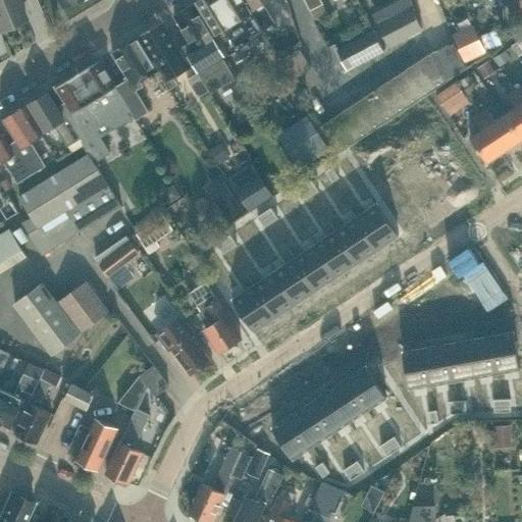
[(0,0),(0,32),(28,20),(18,0),(0,0)]
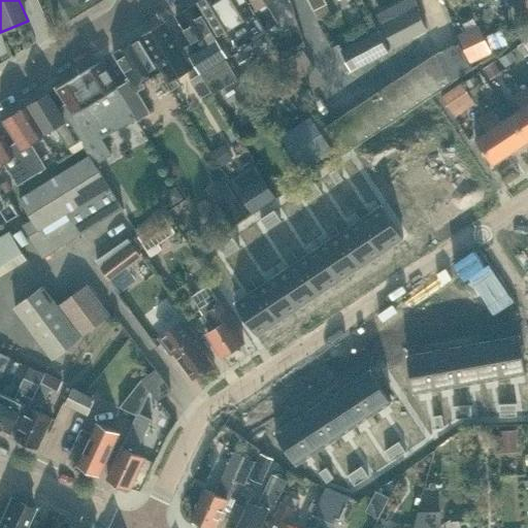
[(267,32),(254,12),(246,0),(201,0),(199,1),(225,43),(231,54),(267,32)]
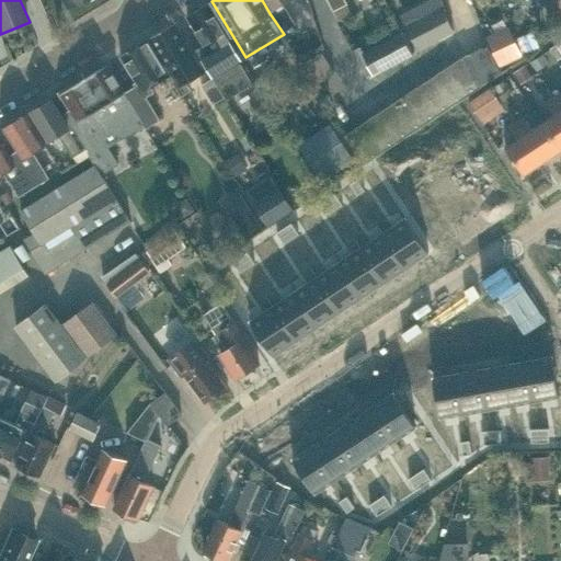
[(297,25),(283,3),(288,0),(266,0),(273,10),(271,11),(285,33),(297,25)]
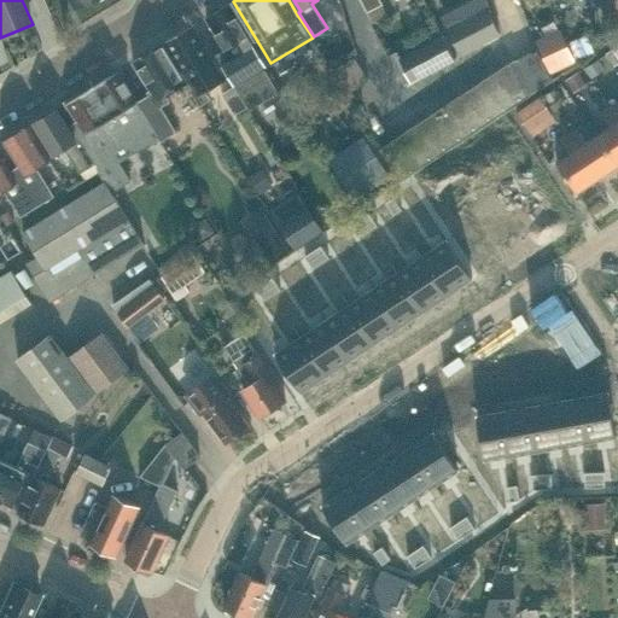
[(361,0),(367,12),(382,5),(378,0),(361,0)]
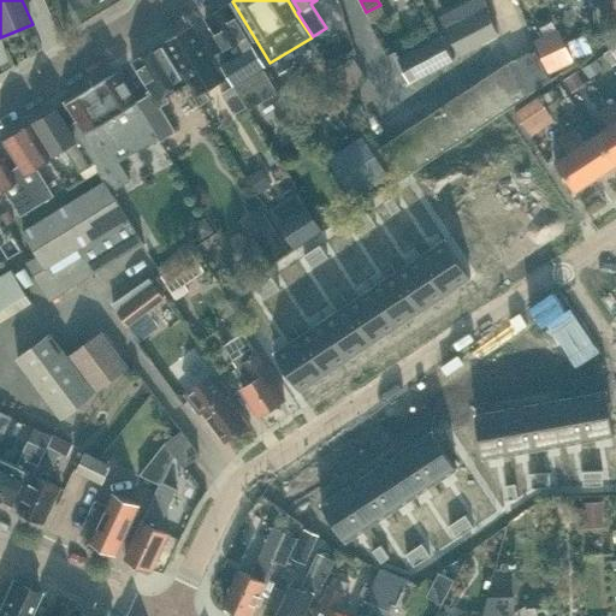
[(277,92),(264,69),(266,67),(227,5),(205,19),(225,51),(215,57),(248,110),(277,92)]
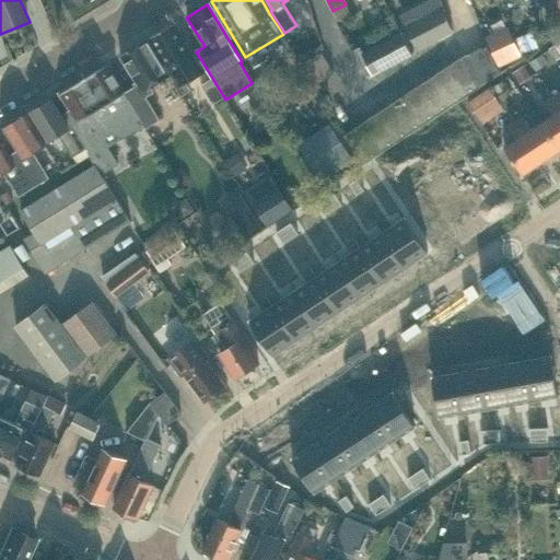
[(346,4),(333,11),(338,21),(350,14),(346,4)]
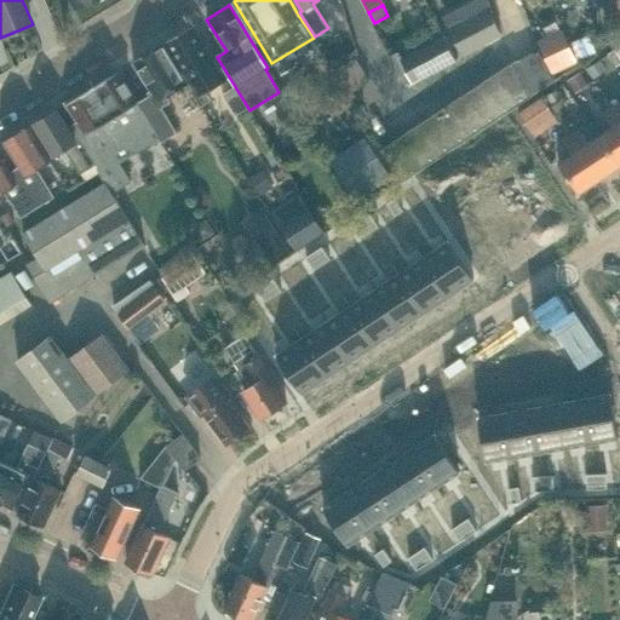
[(488,10),(448,30),(463,56),(503,35),(488,10)]
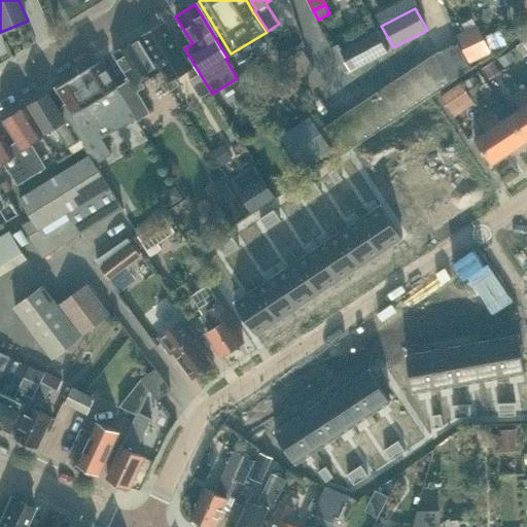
[(514,13),(516,26),(526,24),(526,23),(525,11),(514,13)]
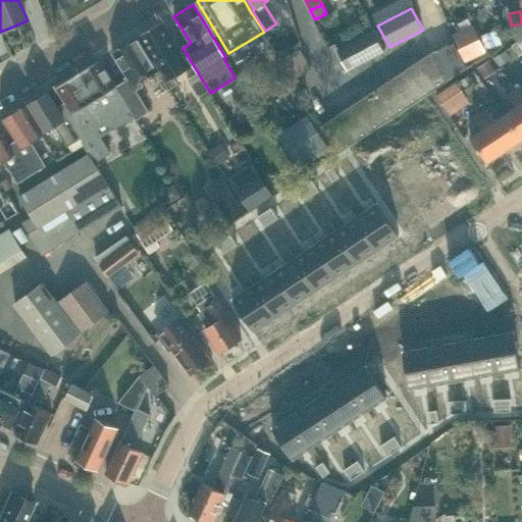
[(162,22),(141,36),(157,63),(155,64),(161,75),(160,75),(168,90),(172,88),(177,84),(173,76),(189,67),(179,51),(162,22)]
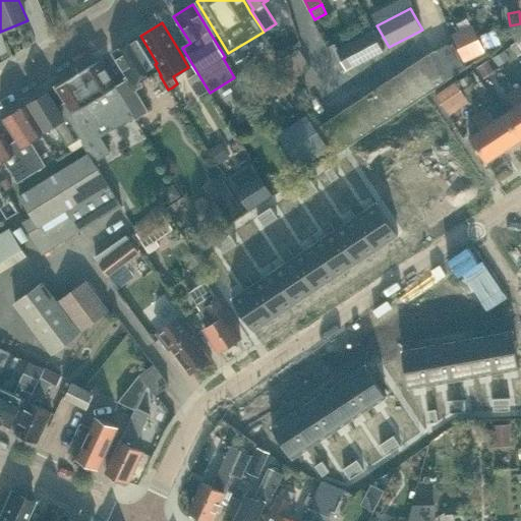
[(473,23),(453,34),(464,59),(472,56),(485,50),(477,33),(473,23)]
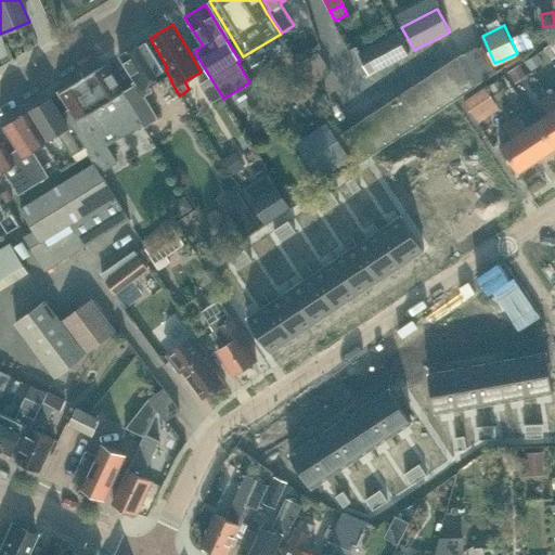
[(387,35),(358,50),(370,74),(399,59),(408,54),(396,30),(387,35)]
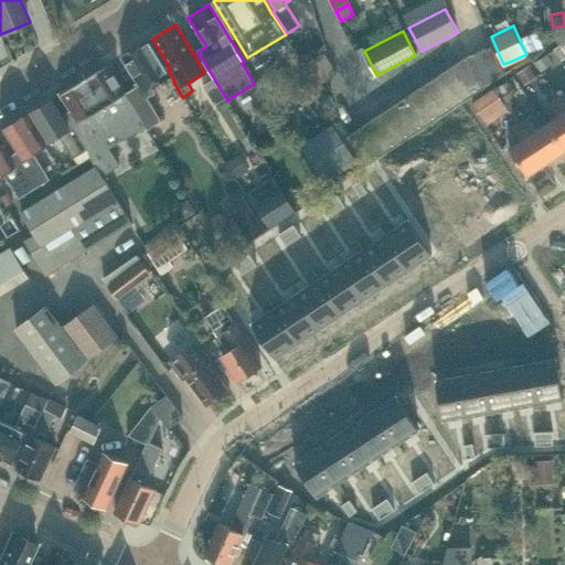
[(170,78),(164,68),(149,42),(121,59),(138,84),(139,86),(127,93),(149,129),(162,121),(148,98),(157,94),(153,88),(170,78)]
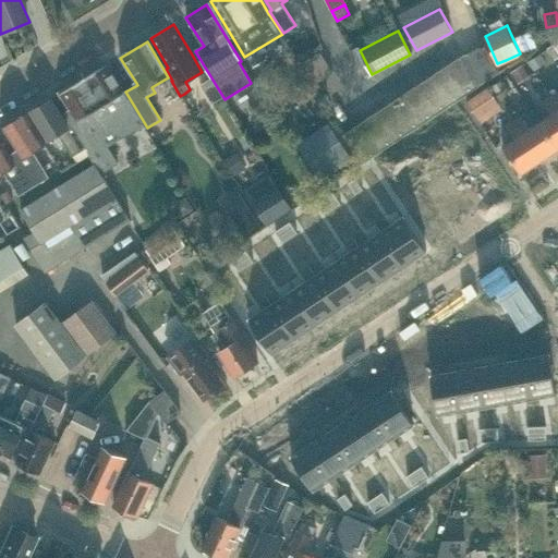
[(547,51),(541,57),(547,68),(555,62),(547,51)]
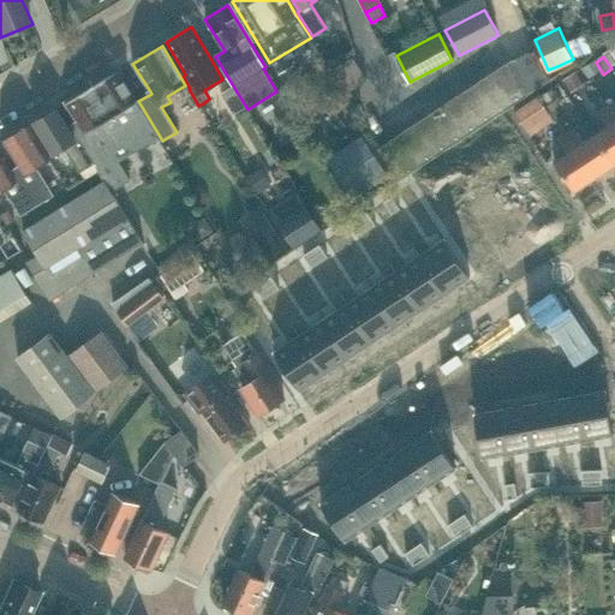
[(327,67),(341,87),(354,76),(340,58),(327,67)]
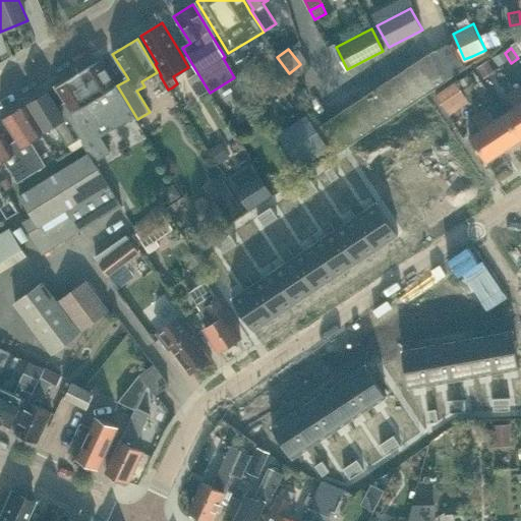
[(415,63),(432,91),(447,81),(433,51),(415,63)]
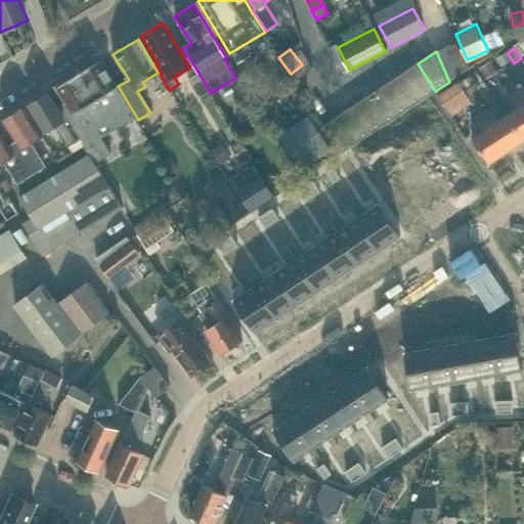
[(508,53),(500,57),(508,68),(514,63),(508,53)]
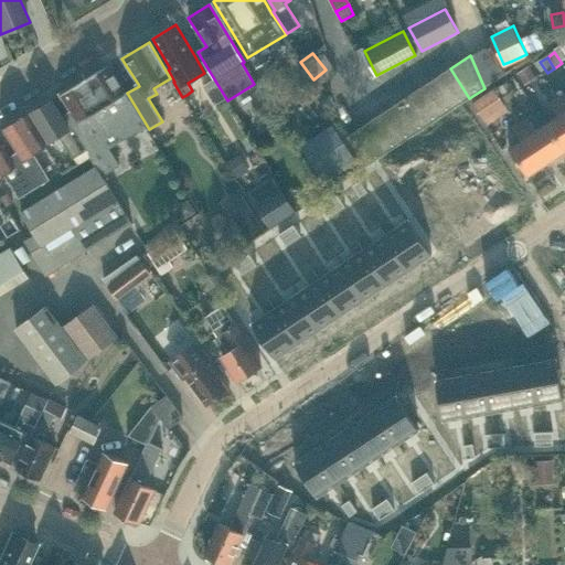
[(268,87),(281,80),(270,61),(257,68),(268,87)]
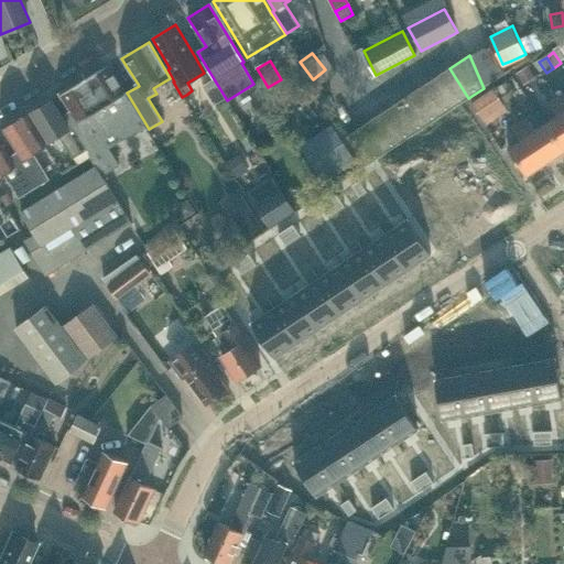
[(101,109),(104,108),(126,95),(108,66),(84,80),(101,109)]
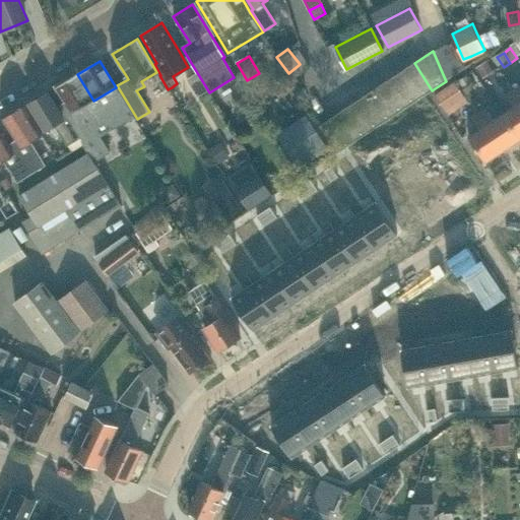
[(419,99),(432,90),(414,63),(401,72),(419,99)]
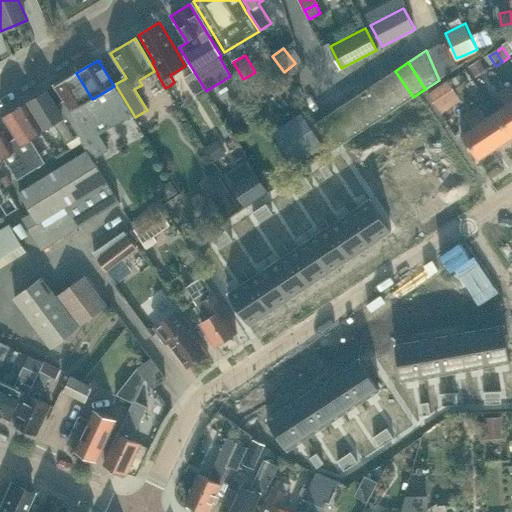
[(401,105),(413,97),(395,71),(383,79),(401,105)]
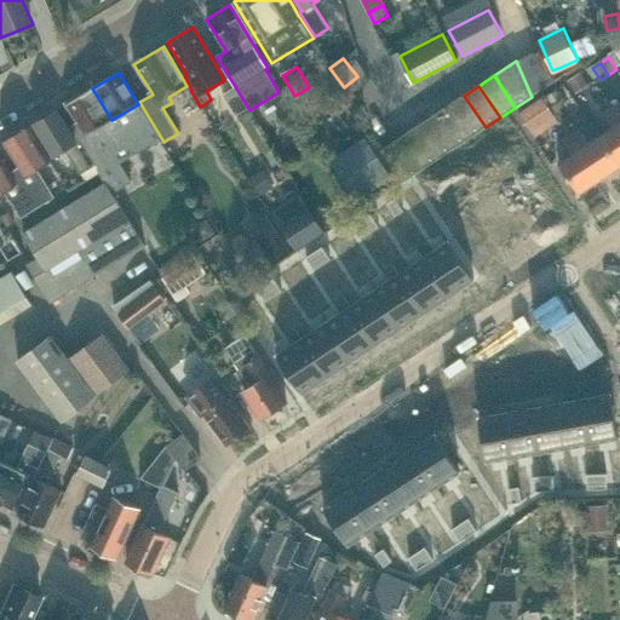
[(120,130),(114,119),(112,120),(92,89),(65,105),(76,122),(90,145),(91,148),(120,130)]
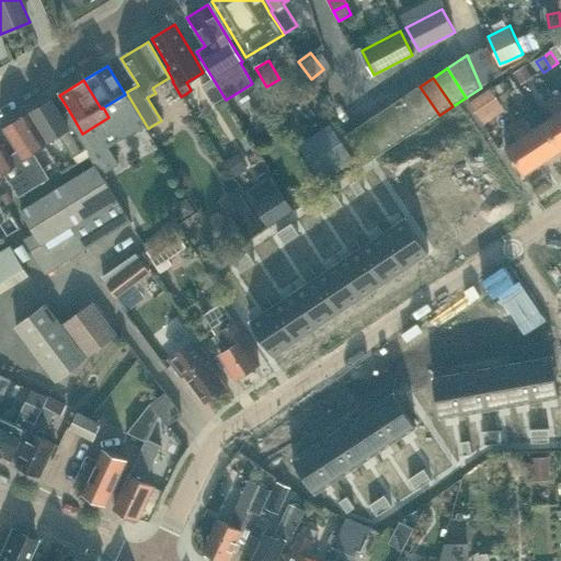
[(425,124),(439,115),(420,87),(407,95),(425,124)]
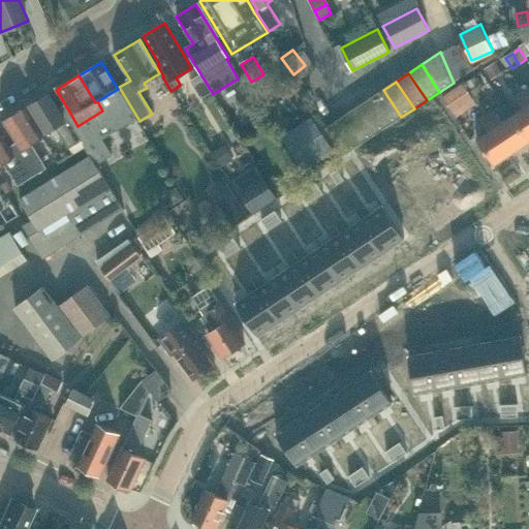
[(469,82),(462,86),(469,96),(476,92),(469,82)]
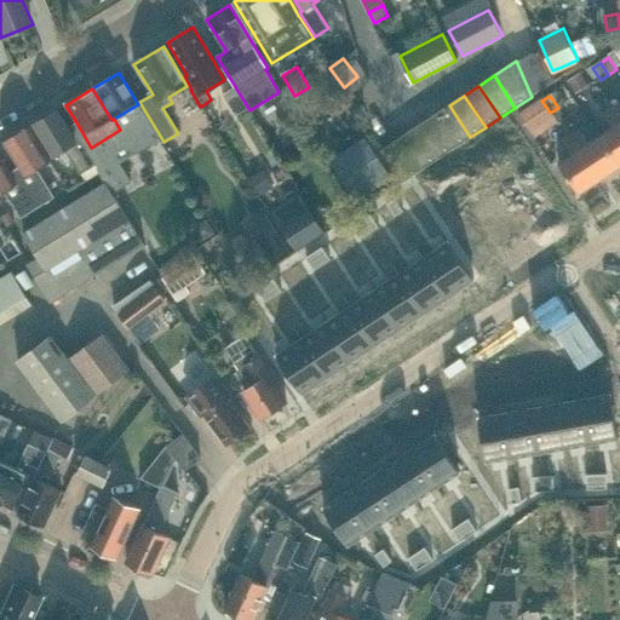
[(541,101),(534,105),(541,118),(550,113),(541,101)]
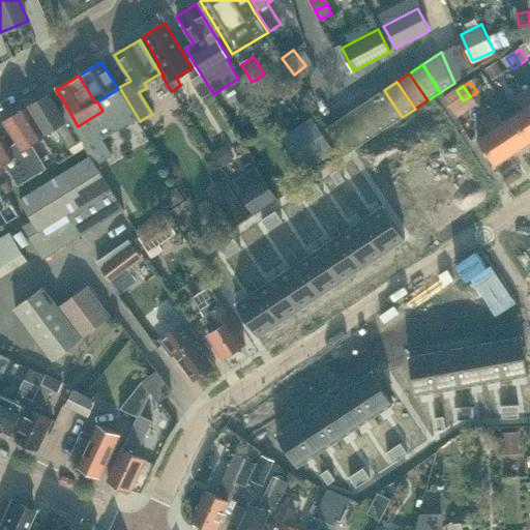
[(127,124),(137,119),(134,114),(135,114),(122,93),(121,94),(118,89),(97,101),(102,111),(78,126),(77,124),(74,126),(82,140),(85,145),(84,146),(89,155),(90,155),(96,165),(112,155),(101,139),(126,123),(127,124)]
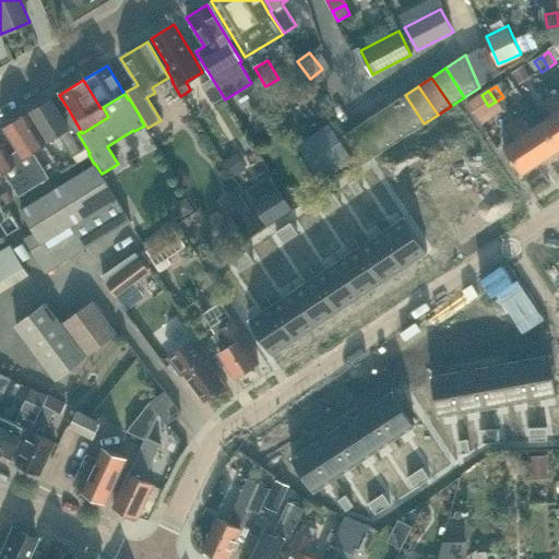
[(411,133),(424,123),(405,95),(391,104),(411,133)]
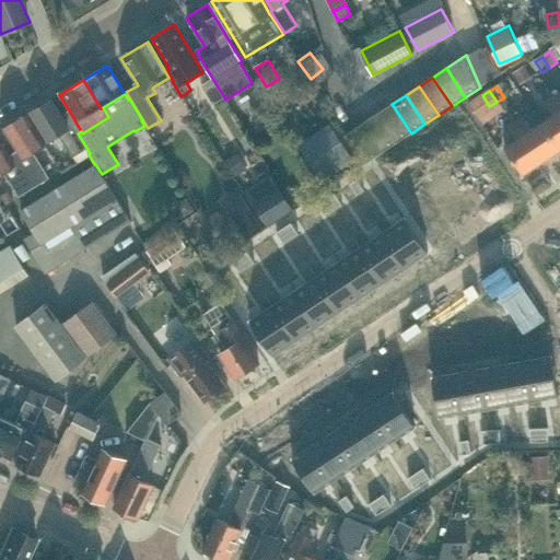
[(69,111),(60,116),(50,100),(31,112),(49,141),(59,136),(72,156),(86,148),(78,133),(81,131),(69,111)]
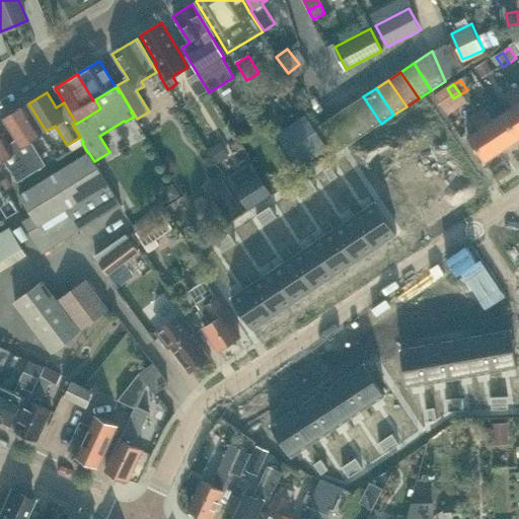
[(368,132),(381,124),(363,96),(351,104),(368,132)]
